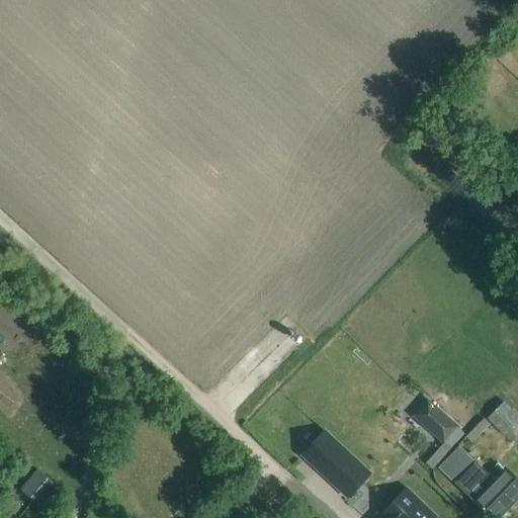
[(451,449),(463,435),(456,428),(458,426),(427,399),(410,417),(441,445),(443,443),(447,446),(451,449)]
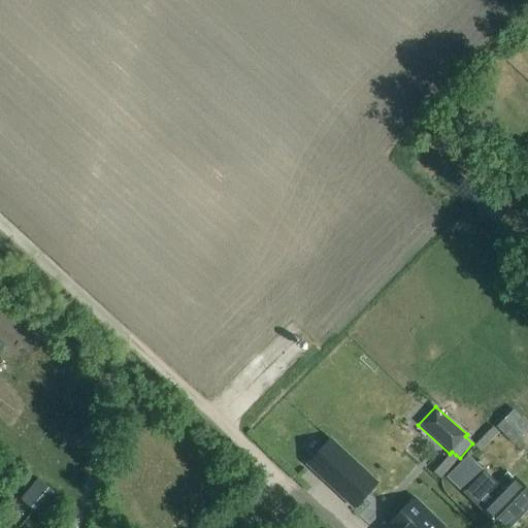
[(527,430),(527,424),(513,409),(495,428),(514,446),(527,430)]
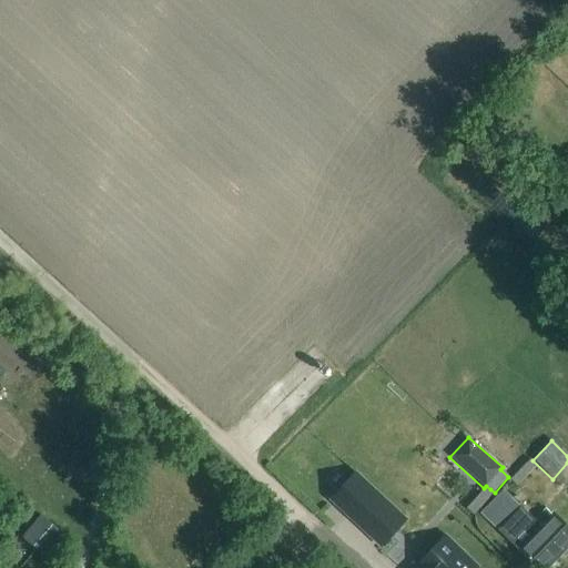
[(353,473),(330,499),(381,546),(404,520),(353,473)]
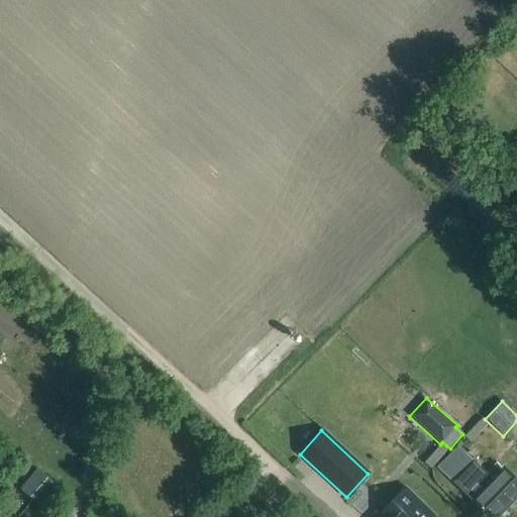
[(481,510),(488,516),(498,516),(516,498),(516,480),(503,466),(501,468),(496,463),(486,474),(474,461),(452,483),(473,502),(471,504),(479,513),(481,510)]
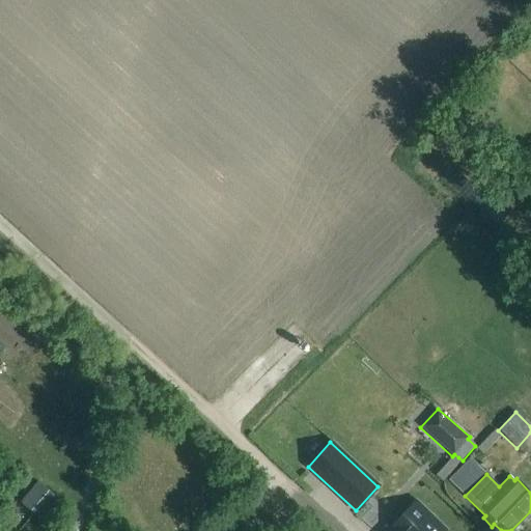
[(61,498),(42,481),(24,502),(44,519),(61,498)]
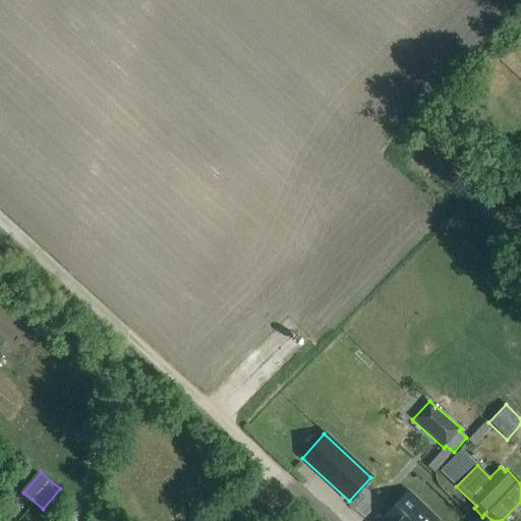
[(421,503),(407,489),(378,520),(435,520),(438,518),(421,503)]
